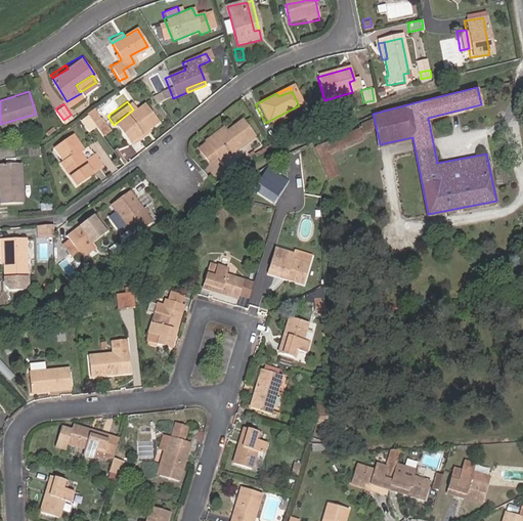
[(133,110),(114,125),(129,144),(137,139),(134,136),(155,121),(142,103),(133,110)]
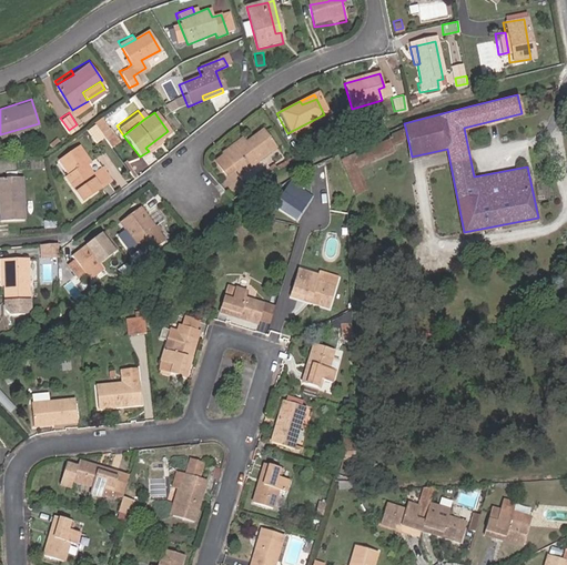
[(407,137),(405,127),(392,132),(392,137),(393,143),(407,137)]
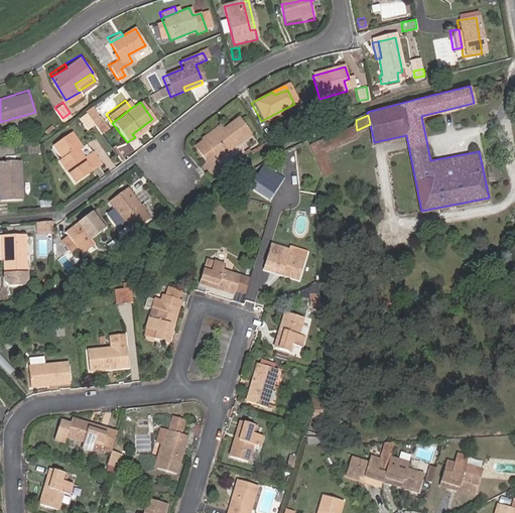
[(97,116),(92,120),(98,128),(103,125),(97,116)]
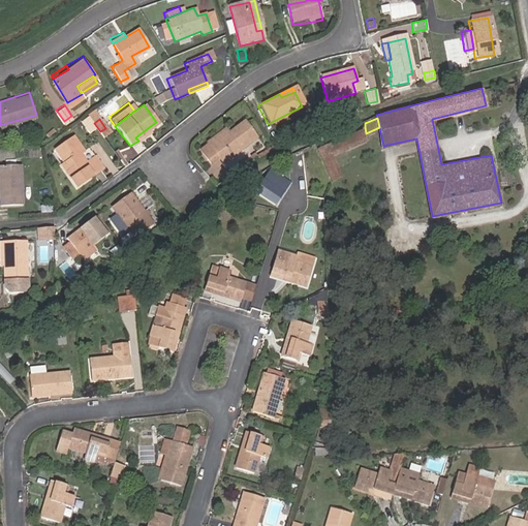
[(239,122),(223,133),(205,147),(203,144),(193,150),(203,163),(212,156),(217,163),(250,138),(239,122)]
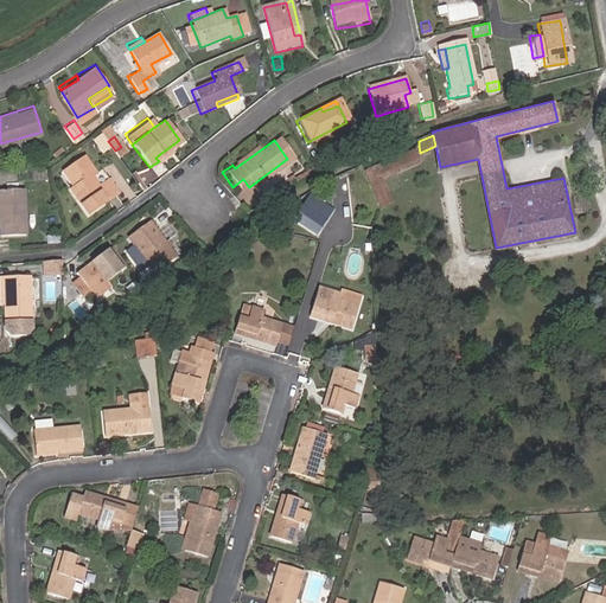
[(421,159),(420,153),(419,146),(368,168),(372,181),(383,204),(391,200),(381,178),(421,159)]
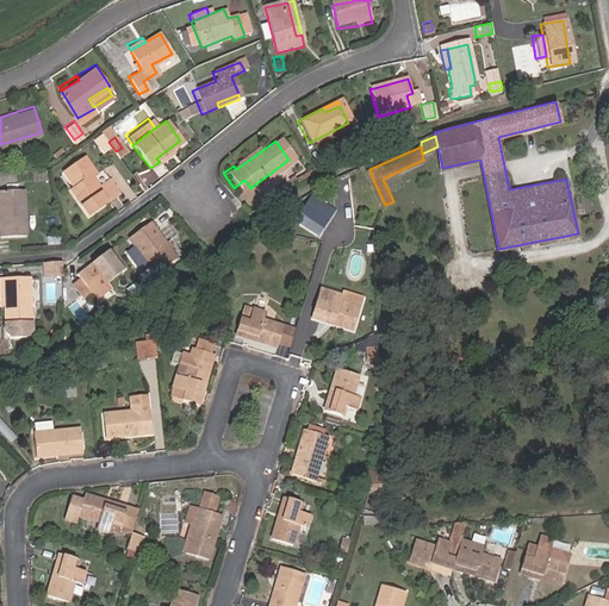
[(236,169),(258,154),(254,149),(232,163),(234,166),(236,169)]
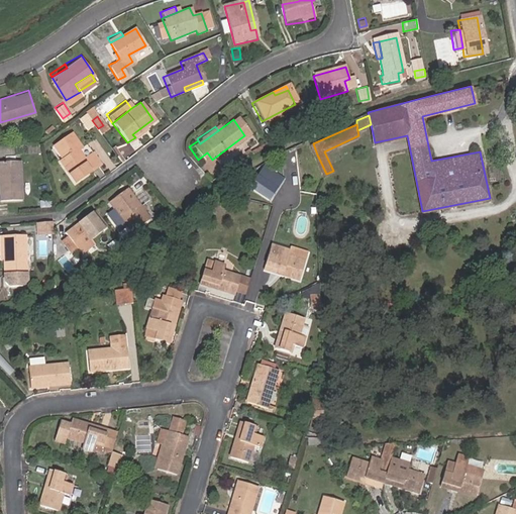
[(102,130),(95,135),(108,151),(115,146),(102,130)]
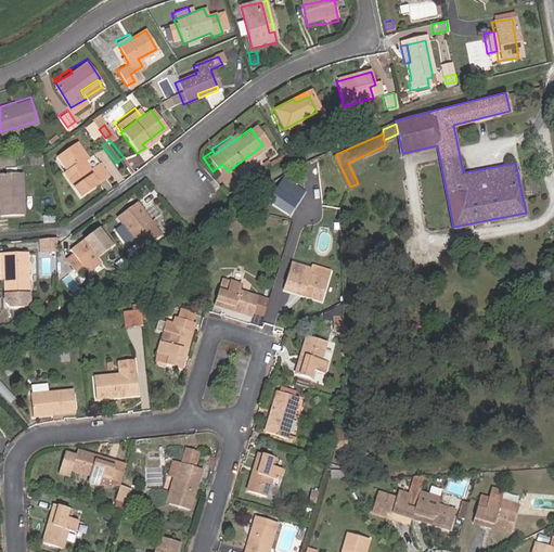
[(75,164),(79,161),(82,158),(73,144),(53,158),(63,171),(60,174),(72,189),(76,196),(91,185),(104,178),(94,164),(86,170),(81,165),(77,167),(75,164)]
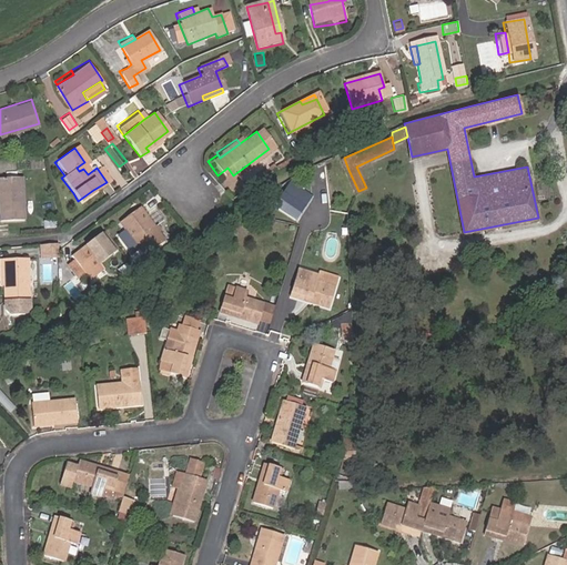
[(0,223),(21,223),(20,177),(0,177),(0,223)]
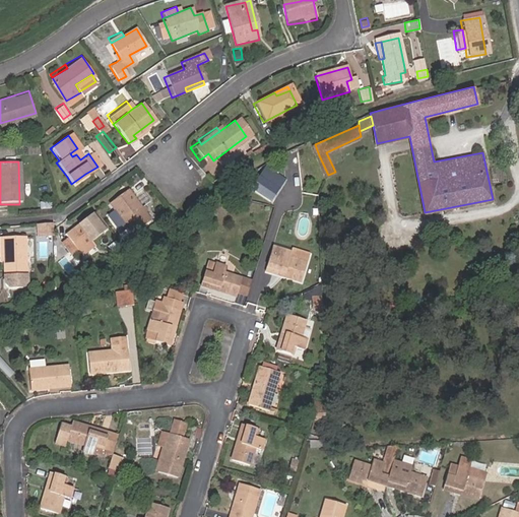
[(270,201),(284,179),(264,166),(250,189),(270,201)]
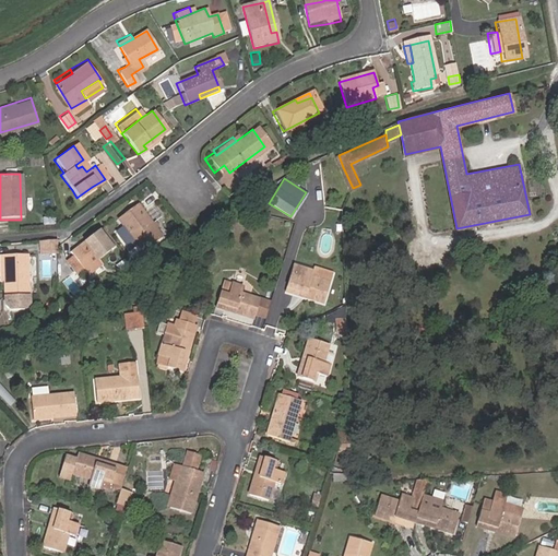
[(134,204),(115,220),(121,227),(135,245),(141,252),(161,237),(134,204)]
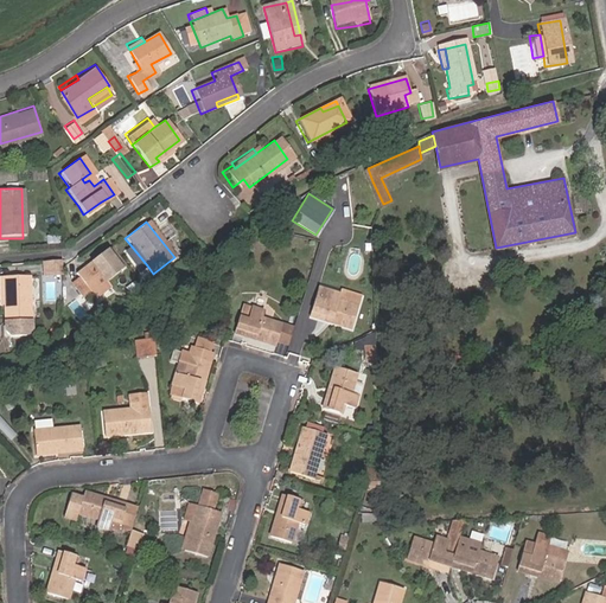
[(147,265),(132,247),(126,252),(140,270),(147,265)]
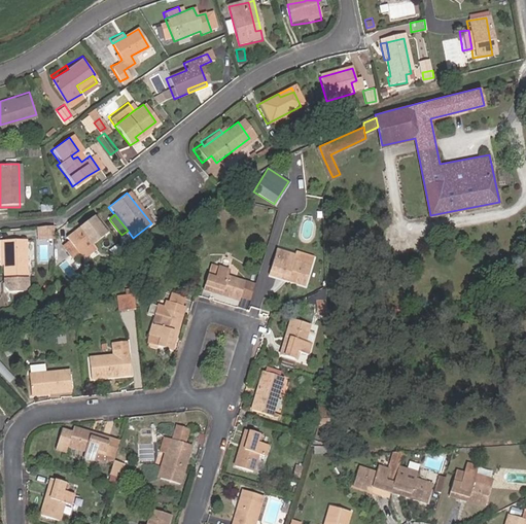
[(76,255),(89,246),(103,236),(92,219),(64,239),(67,242),(61,246),(70,259),(76,255)]
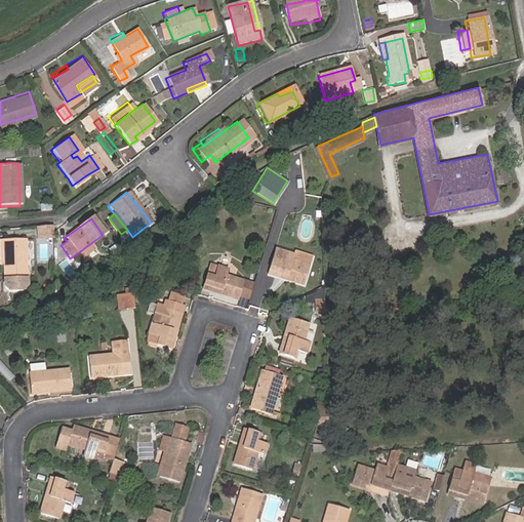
[(53,228),(38,229),(38,241),(53,239),(53,228)]
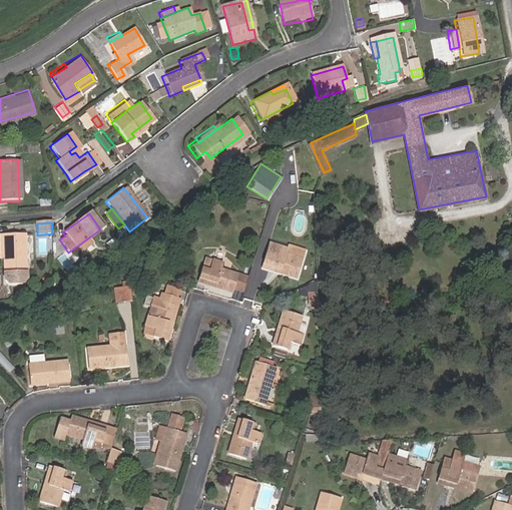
[(27,284),(26,237),(5,237),(5,262),(5,284),(10,289),(22,289),(27,284)]
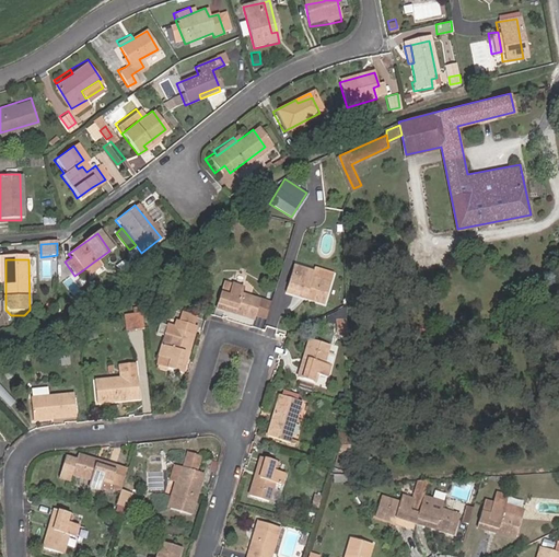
[(99,268),(94,262),(81,271),(85,278),(99,268)]
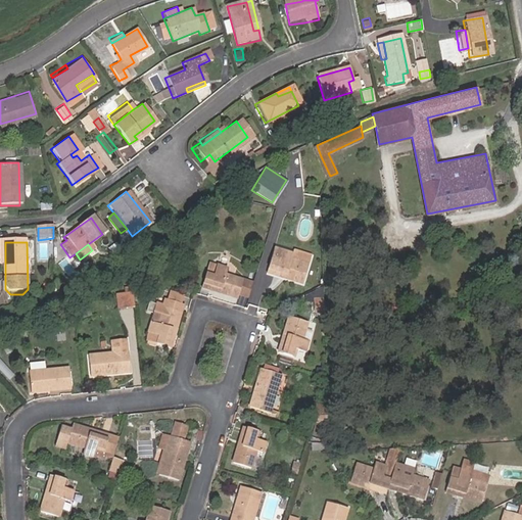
[(272,256),(279,260),(283,248),(275,245),(272,256)]
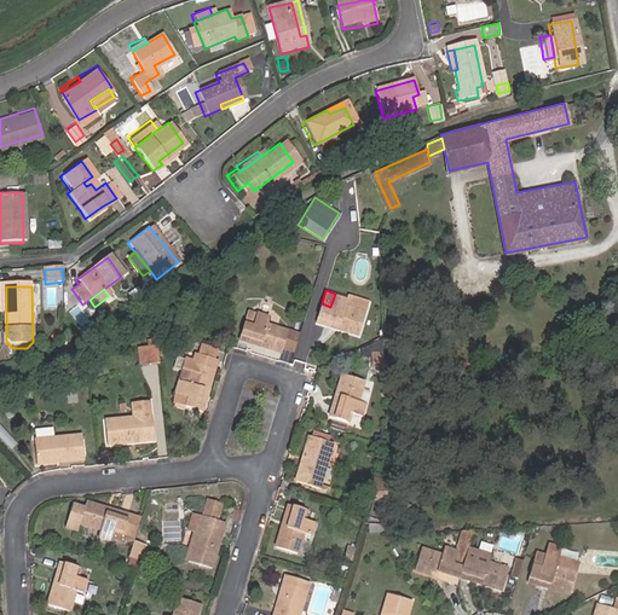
[(322,303),(317,319),(358,332),(365,311),(346,303),(347,297),(335,294),(330,307),(322,303)]
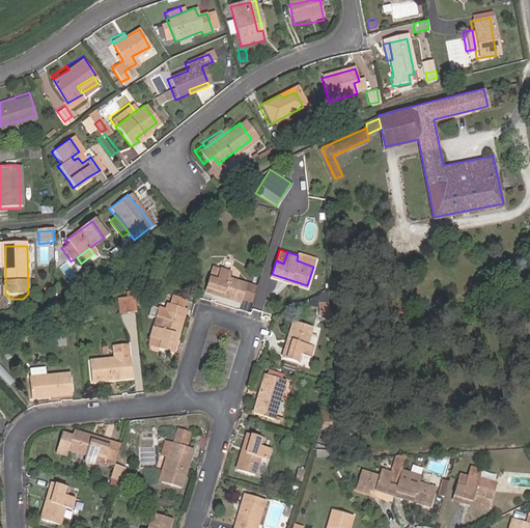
[(297,260),(313,267),(316,257),(299,252),(298,255),(297,260)]
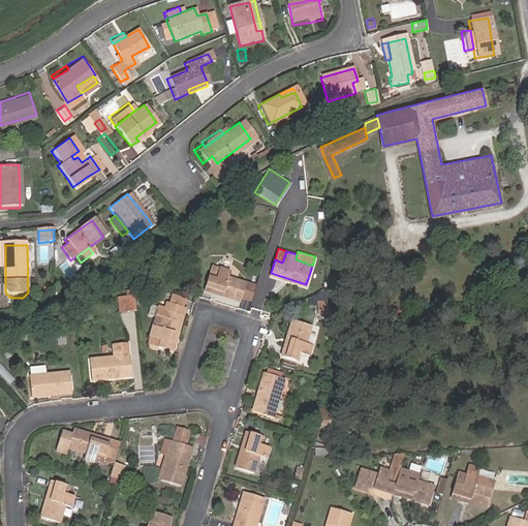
[(209,274),(206,288),(241,299),(242,295),(246,280),(229,275),(230,269),(220,266),(217,276),(209,274)]
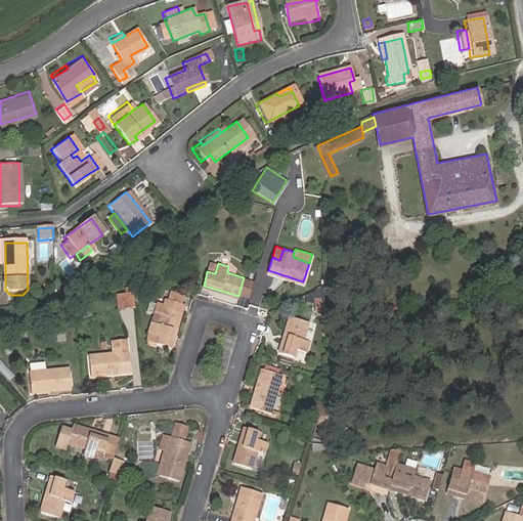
[(143,279),(148,286),(157,279),(154,273),(143,279)]
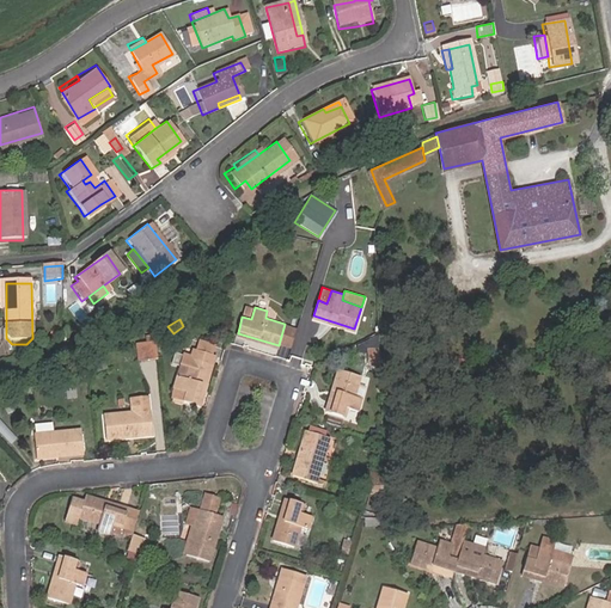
[(292,344),(297,327),(285,324),(280,341),(292,344)]
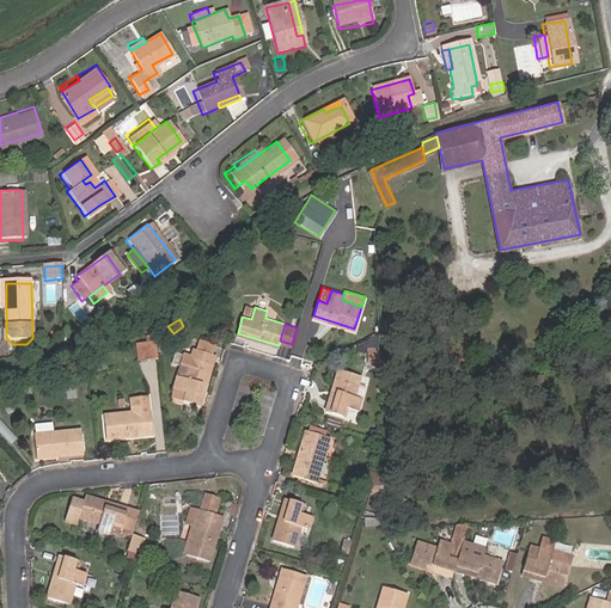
[(158,357),(157,339),(146,341),(148,358),(158,357)]
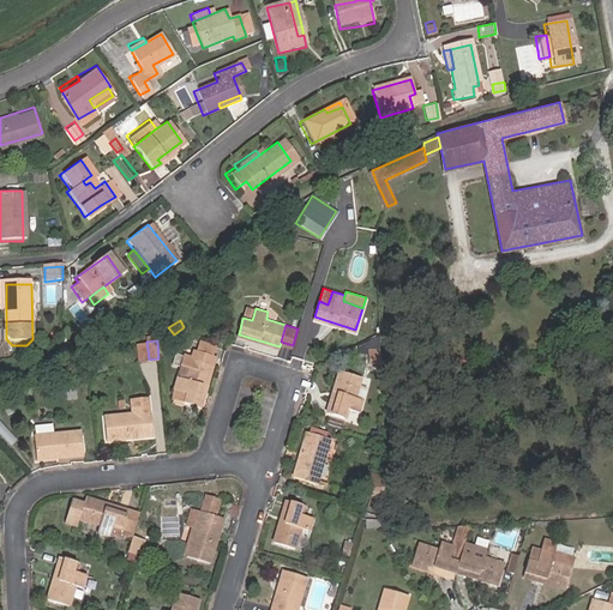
[(211,355),(215,345),(196,340),(193,349),(211,355)]
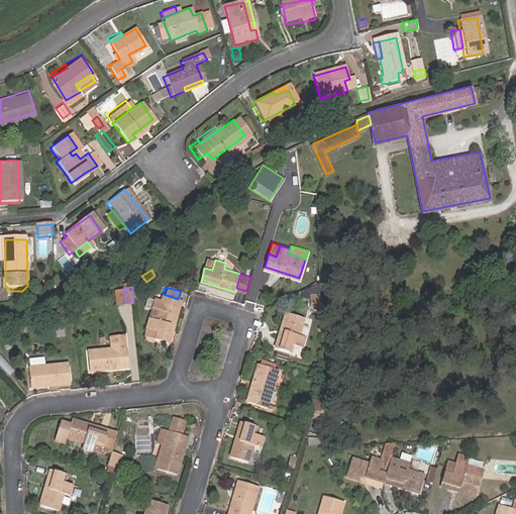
[(125,303),(123,288),(117,289),(118,304),(125,303)]
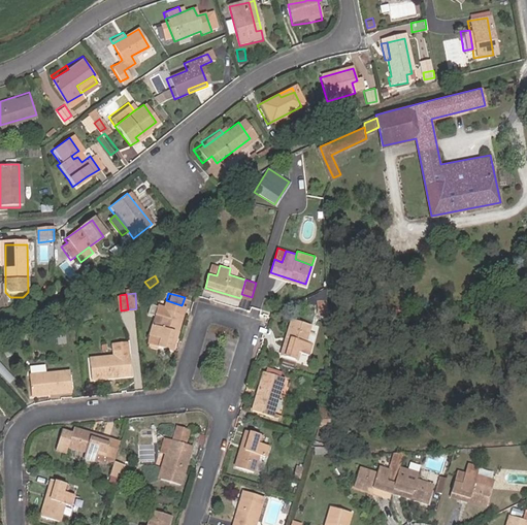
[(318,314),(328,314),(328,298),(318,298),(318,314)]
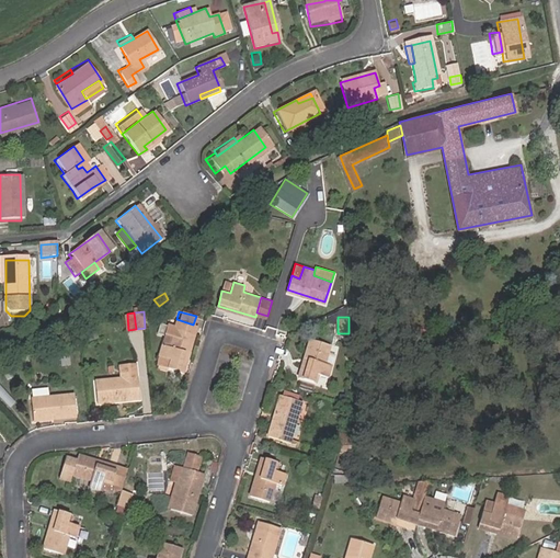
[(176,319),(169,345),(162,343),(159,354),(157,363),(166,365),(183,371),(194,333),(191,332),(193,325),(176,319)]
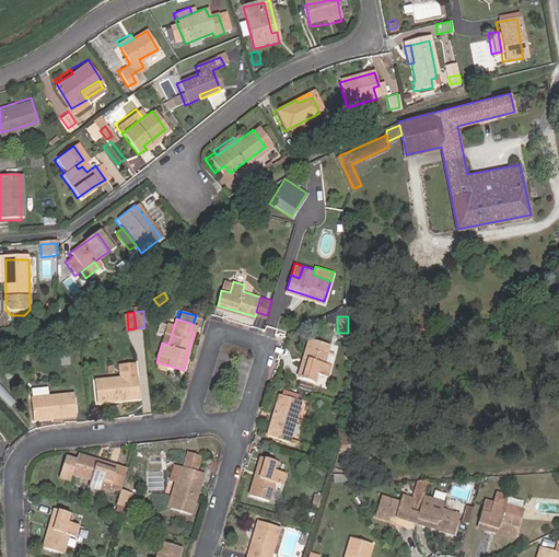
[(169,345),(174,325),(167,323),(162,343),(169,345)]
